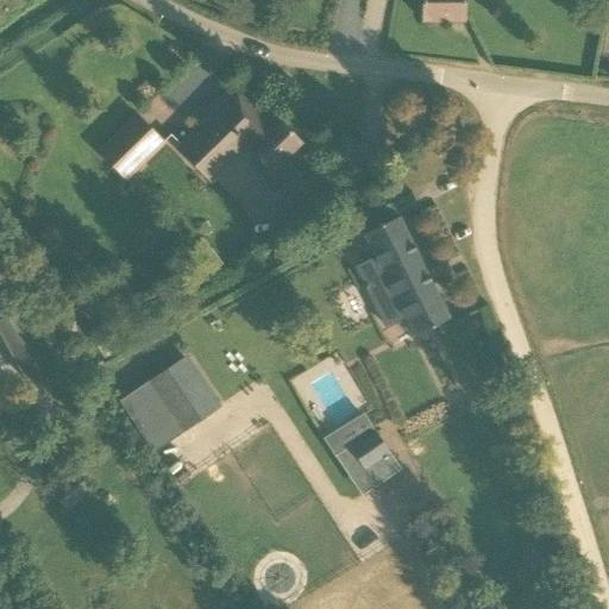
[(422,0),(422,22),(463,20),(463,0),(422,0)]
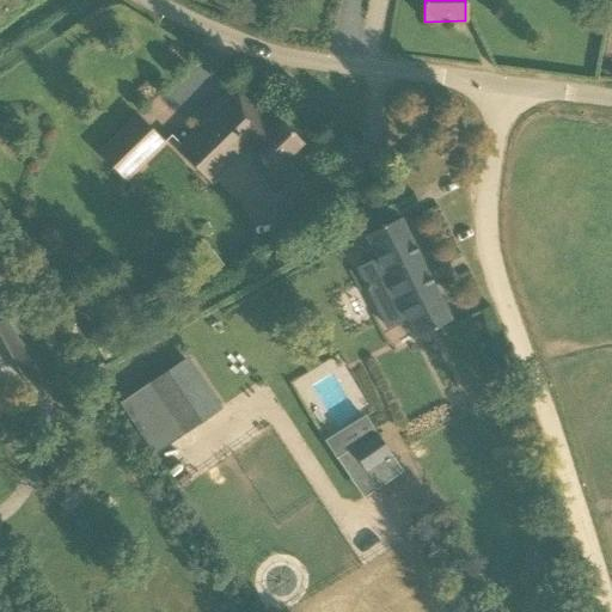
[(300,176),(288,164),(289,163),(287,160),(303,145),(281,122),(273,129),(238,92),(179,150),(210,182),(248,145),(252,150),(251,151),(274,176),(265,184),(276,195),(283,188),(286,190),(300,176)]
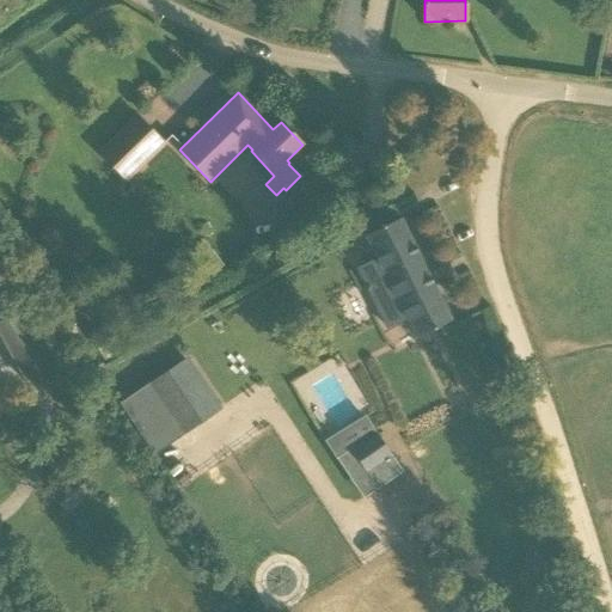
[(165,146),(139,118),(101,154),(128,182),(165,146)]
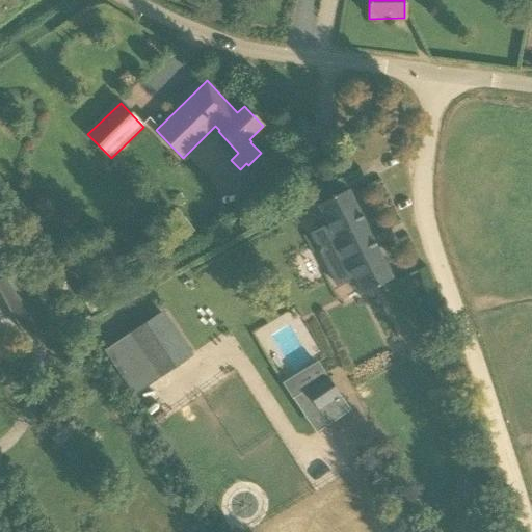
[(393,278),(377,248),(348,190),(318,205),(327,224),(313,232),(337,281),(347,274),(346,271),(350,269),(363,293),(393,278)]
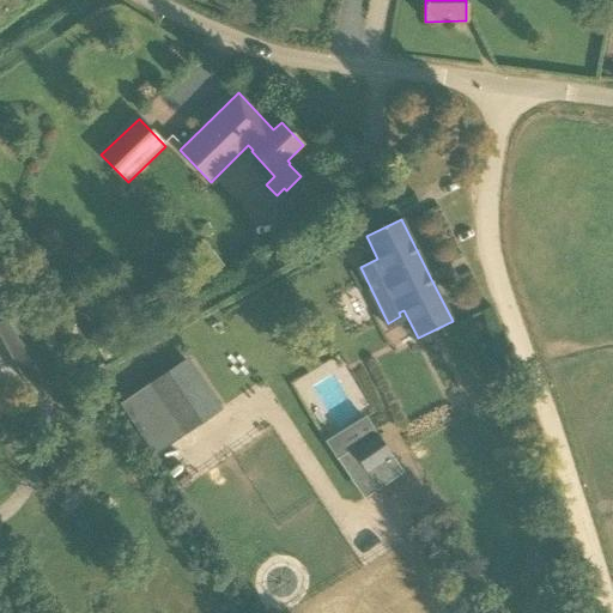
[(362,235),(344,242),(353,263),(371,256),(362,235)]
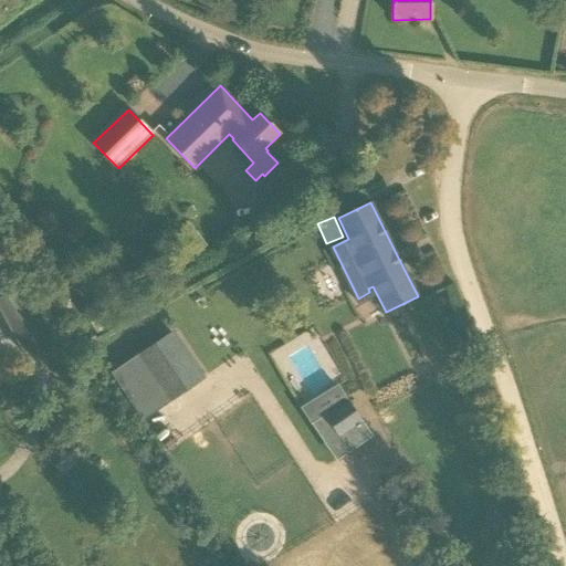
[(0,296),(0,312),(27,360),(55,345),(52,339),(61,334),(33,284),(24,289),(22,285),(0,296)]
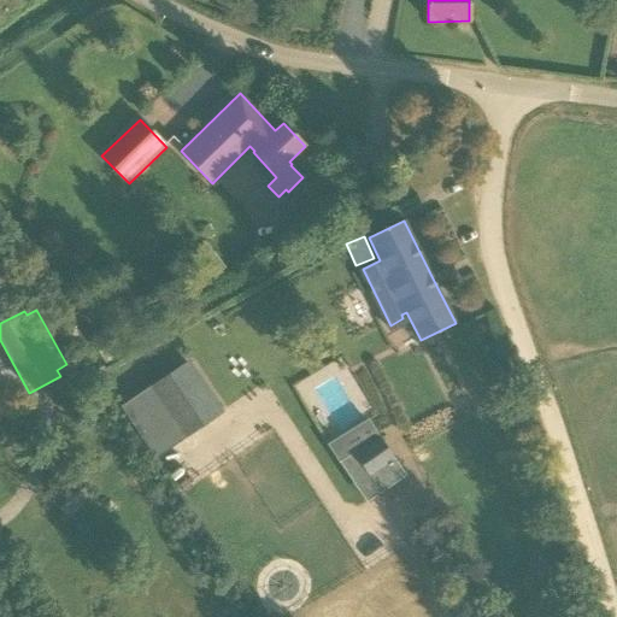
[(158,432),(170,423),(182,440),(224,411),(189,360),(135,398),(158,432)]
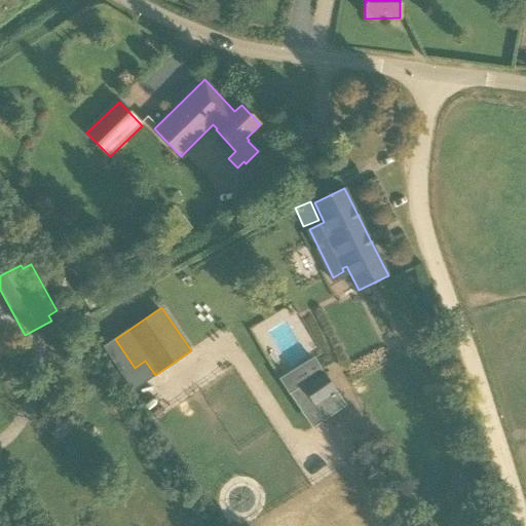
[(348,408),(336,390),(323,370),(289,393),(302,414),(314,406),(327,423),(348,408)]
